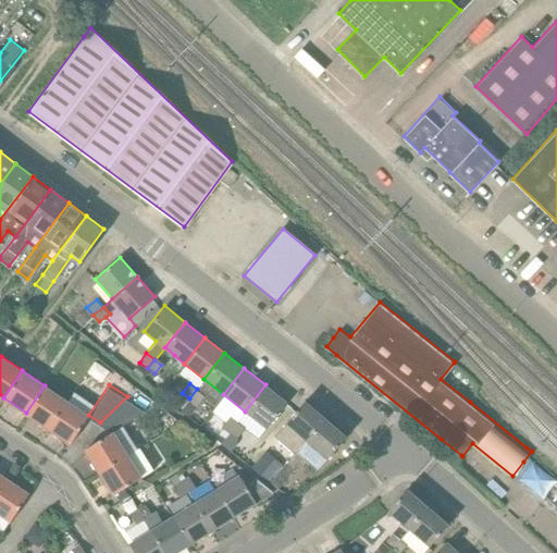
[(245,412),(265,428),(286,402),(265,384),(245,412)]
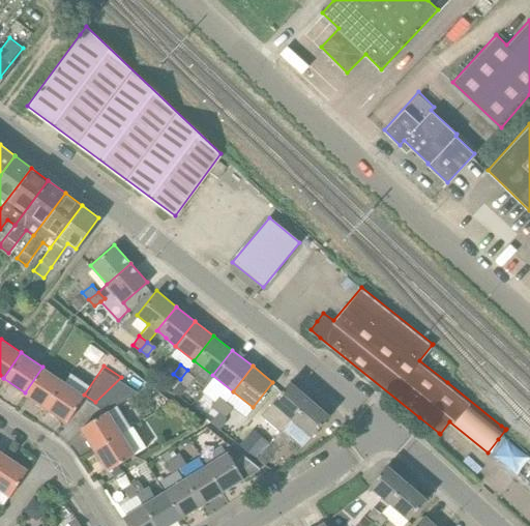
[(25,392),(46,406),(63,380),(42,367),(25,392)]
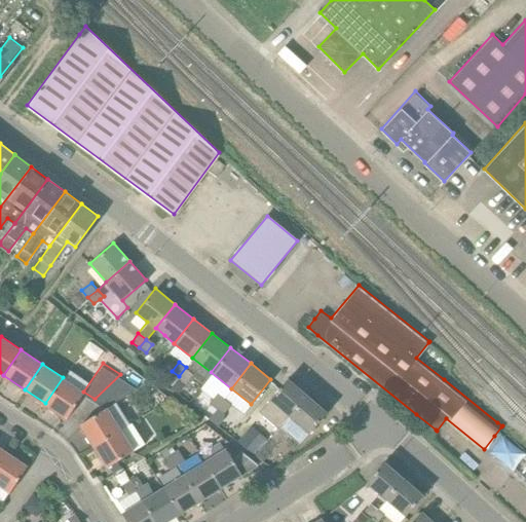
[(179,376),(186,382),(193,373),(186,367),(179,376)]
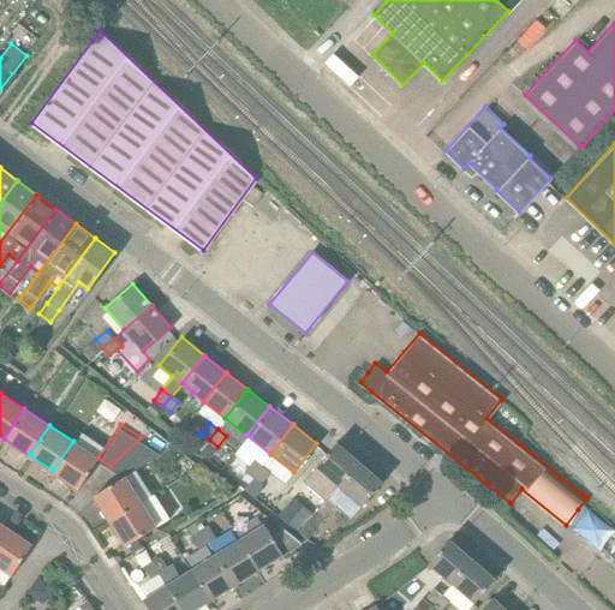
[(111,466),(124,476),(162,452),(141,437),(111,466)]
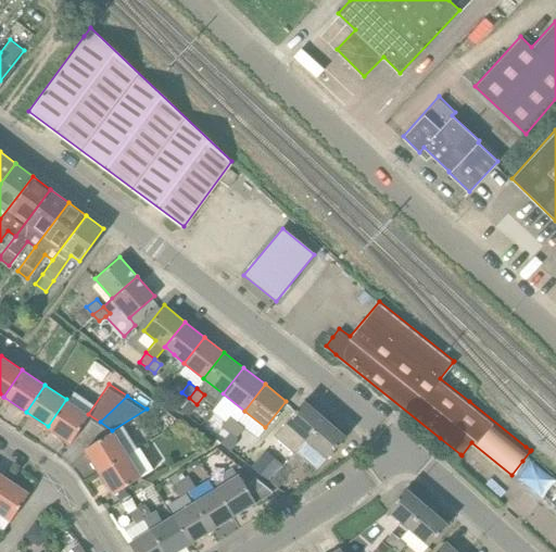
[(66,399),(48,426),(70,441),(88,414),(66,399)]
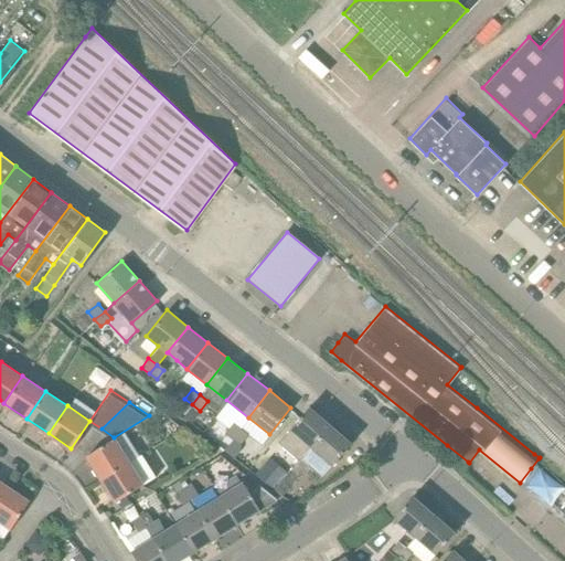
[(280,438),(301,456),(329,424),(308,406),(280,438)]
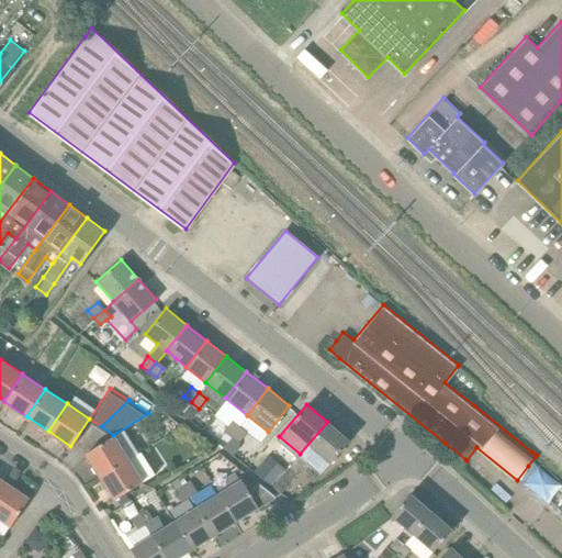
[(232,419),(224,430),(232,436),(240,425),(232,419)]
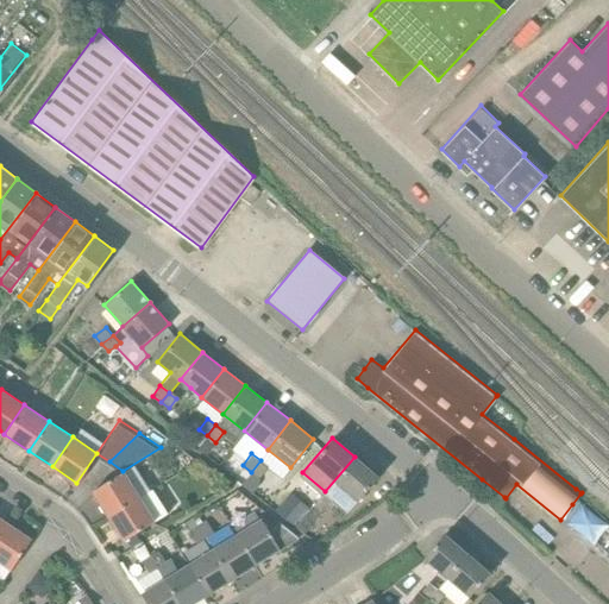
[(355,457),(325,491),(333,498),(349,510),(377,477),(355,457)]
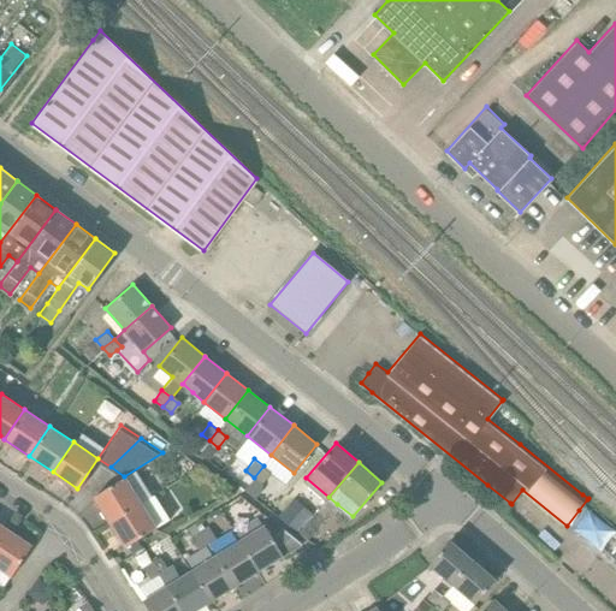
[(254,478),(261,484),(271,472),(264,466),(254,478)]
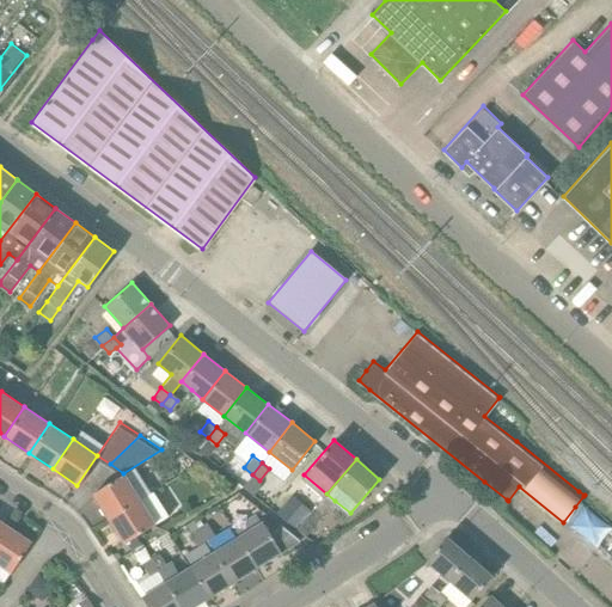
[(109,519),(140,498),(123,473),(92,492),(109,519)]
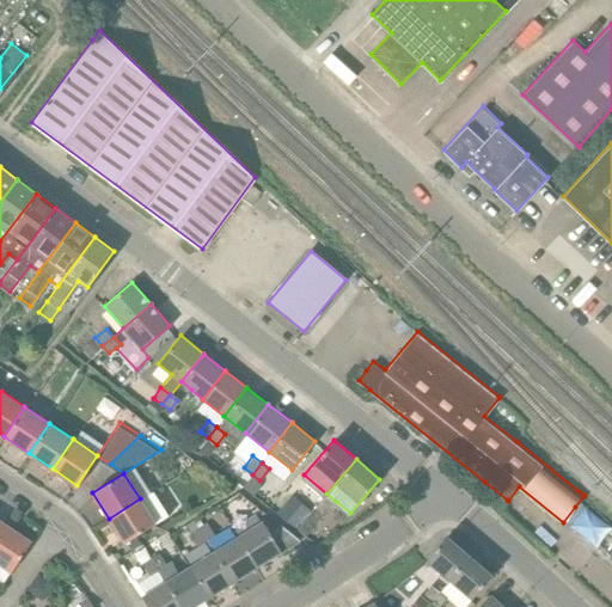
[(335,501),(326,494),(317,503),(301,522),(310,529),(325,510),(335,501)]
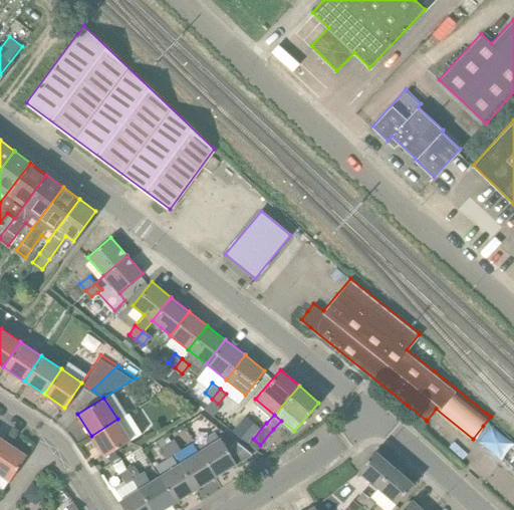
[(104,456),(131,440),(117,419),(91,436),(104,456)]
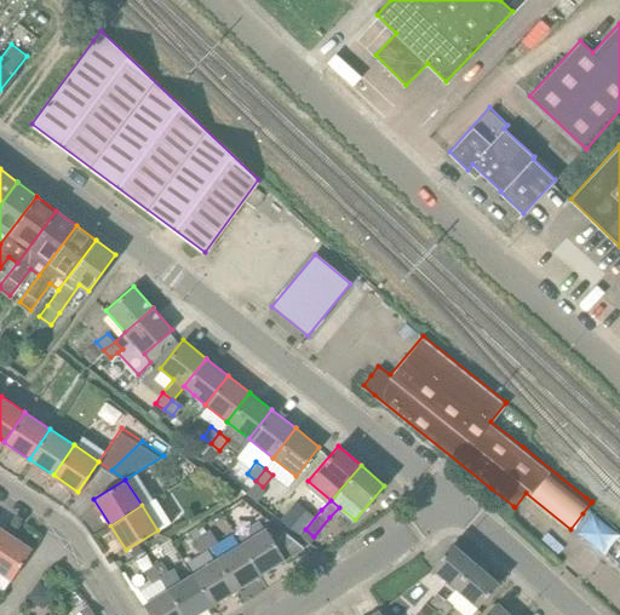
[(241,542),(260,573),(285,558),(265,527),(241,542)]
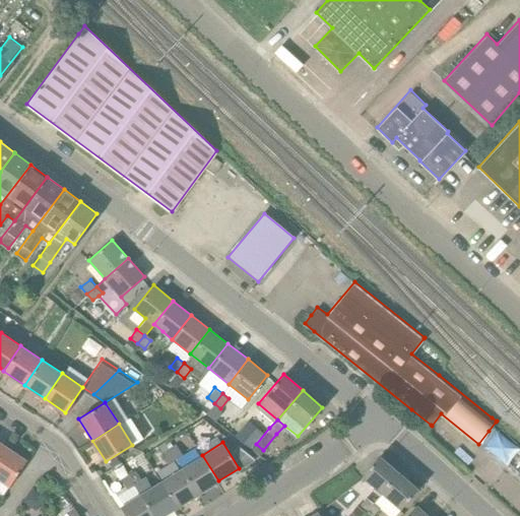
[(176,457),(183,453),(177,443),(169,447),(176,457)]
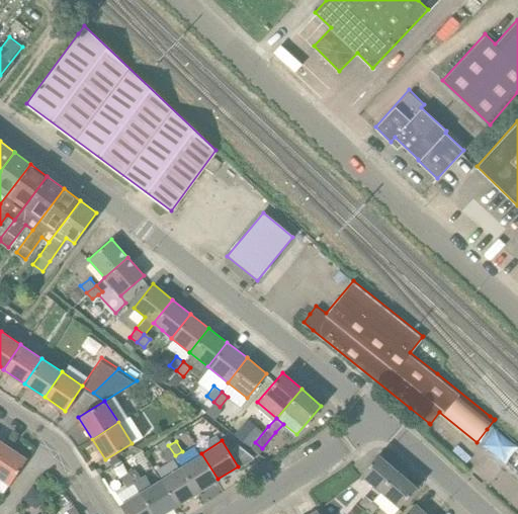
[(0,478),(9,484),(10,482),(26,458),(4,444),(0,449),(0,478)]
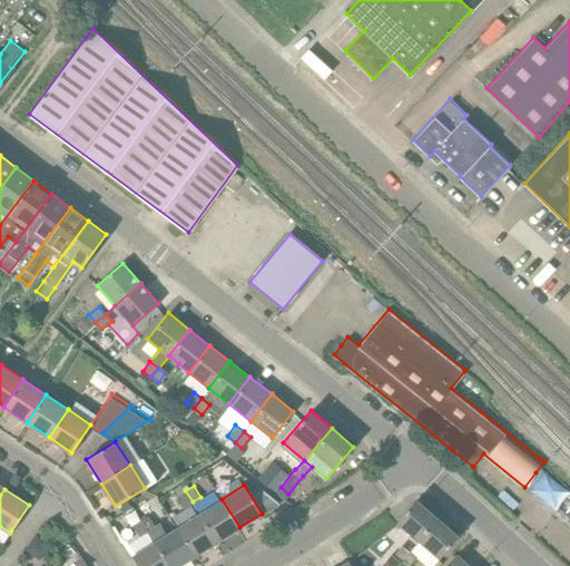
[(185,507),(193,501),(185,490),(177,496),(185,507)]
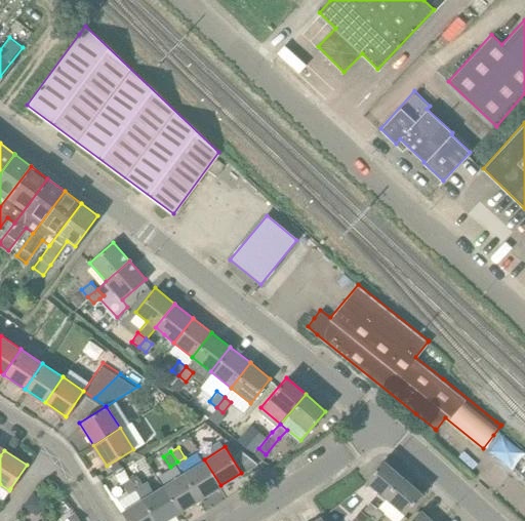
[(200,498),(220,485),(204,459),(184,472),(200,498)]
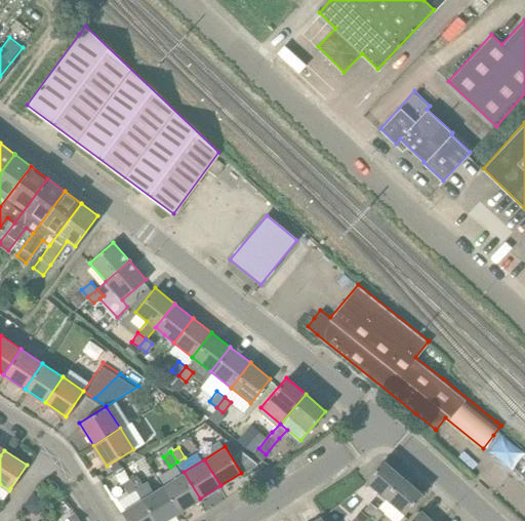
[(382,459),(365,480),(385,497),(402,477),(382,459)]
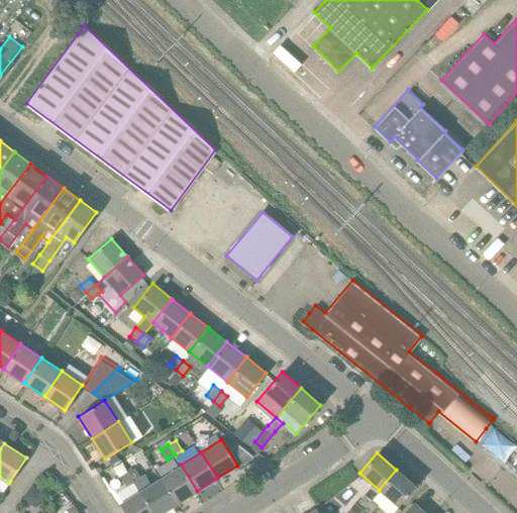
[(176,504),(197,491),(181,465),(160,478),(176,504)]
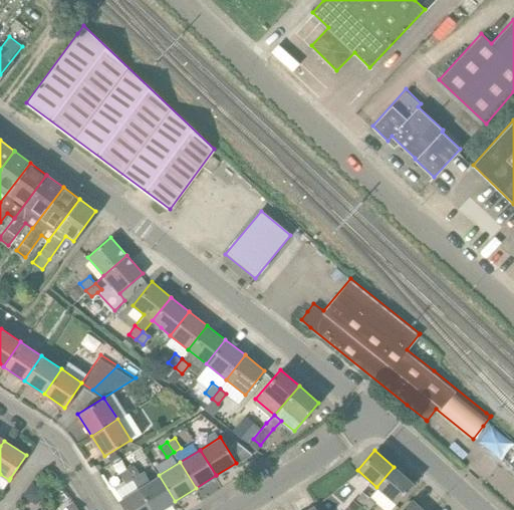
[(133,478),(140,473),(134,463),(125,468),(133,478)]
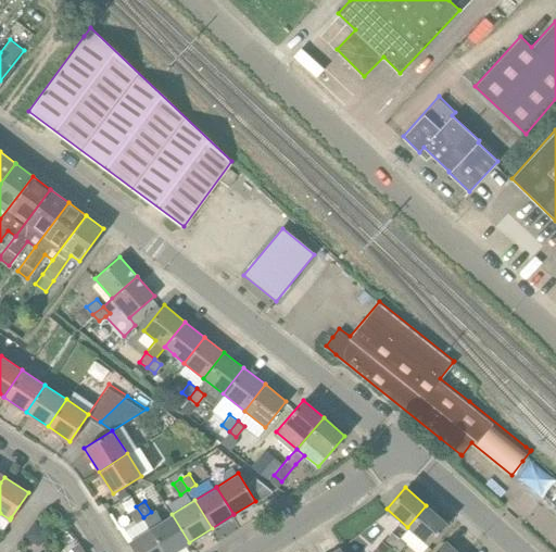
[(426,543),(427,544),(446,523),(426,505),(407,527),(426,543)]
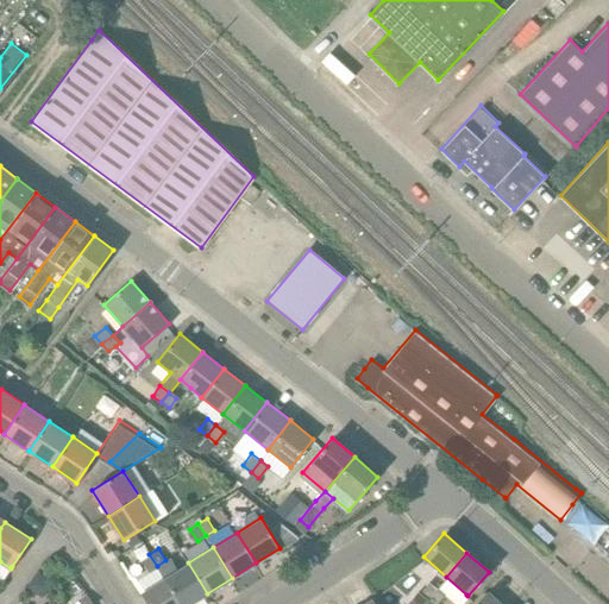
[(148,571),(157,566),(149,554),(140,560),(148,571)]
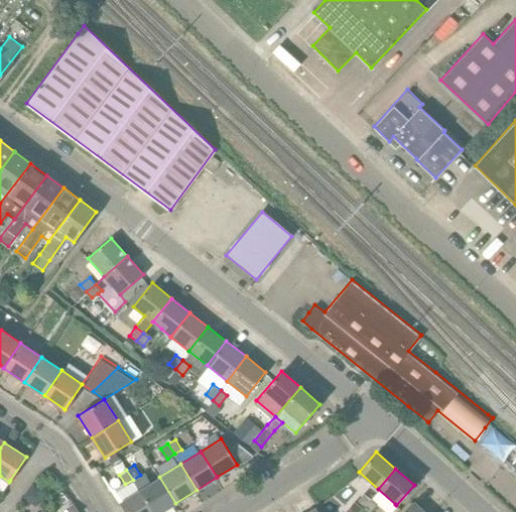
[(153,511),(160,511),(175,503),(159,477),(150,483),(144,473),(140,475),(133,480),(139,490),(153,511)]
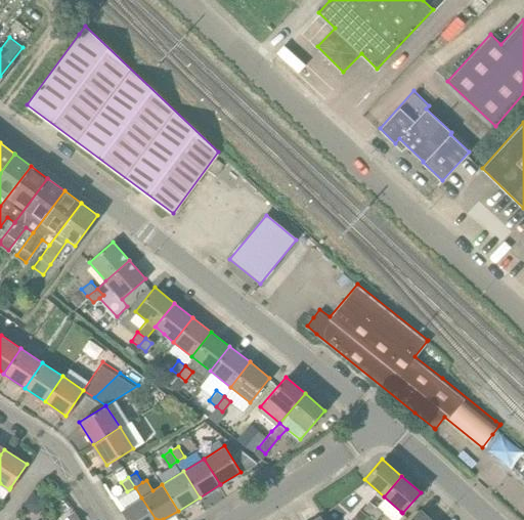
[(156,519),(141,497),(134,503),(121,511),(127,519),(156,519)]
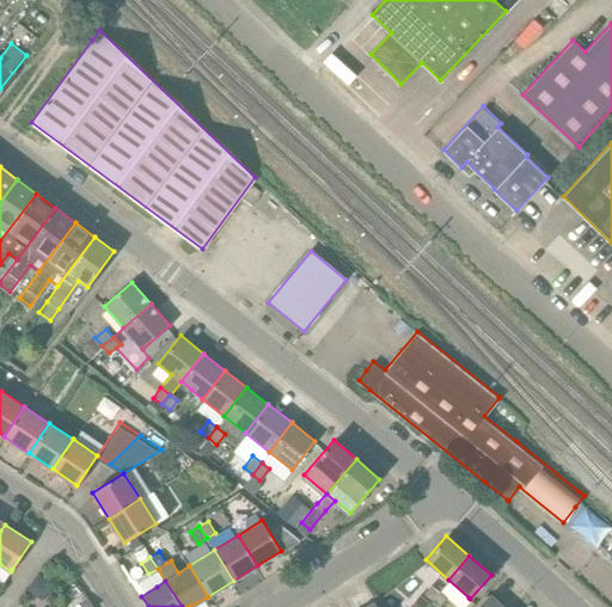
[(430,600),(439,590),(432,583),(422,594),(430,600)]
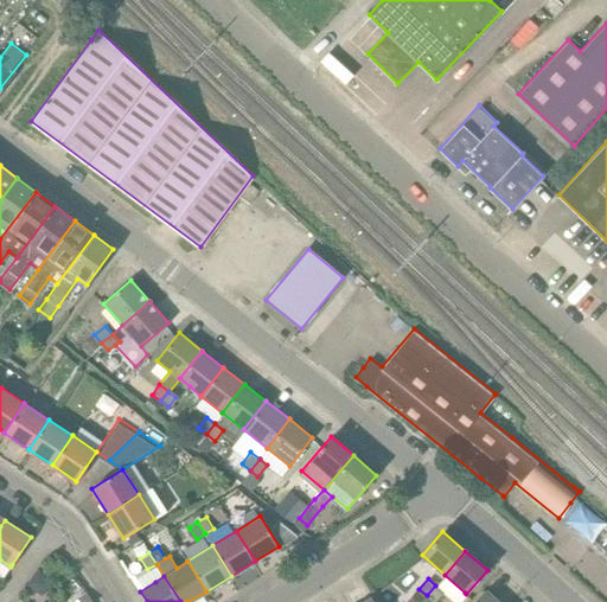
[(416,586),(401,601),(420,601),(427,595),(419,589),(416,586)]
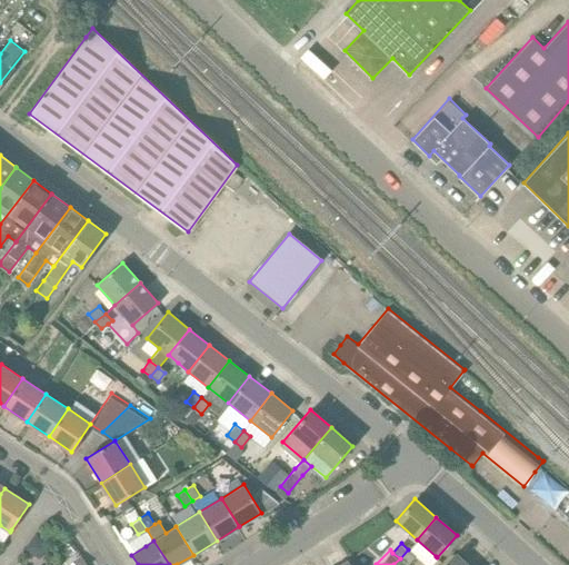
[(408,549),(400,558),(407,564),(408,564),(416,555),(408,549)]
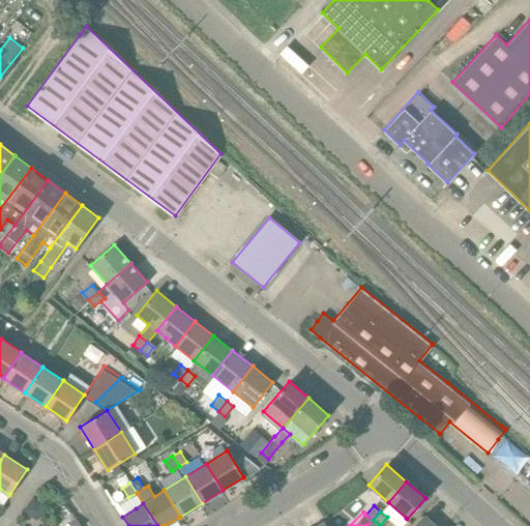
[(414,525),(436,525),(424,515),(414,525)]
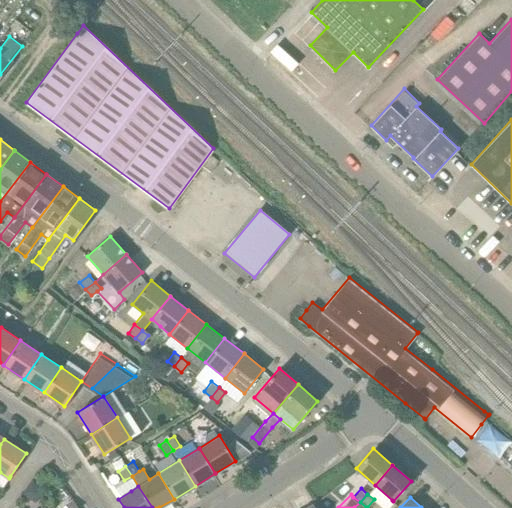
[(69,507),(79,507),(74,499),(66,504),(69,507)]
